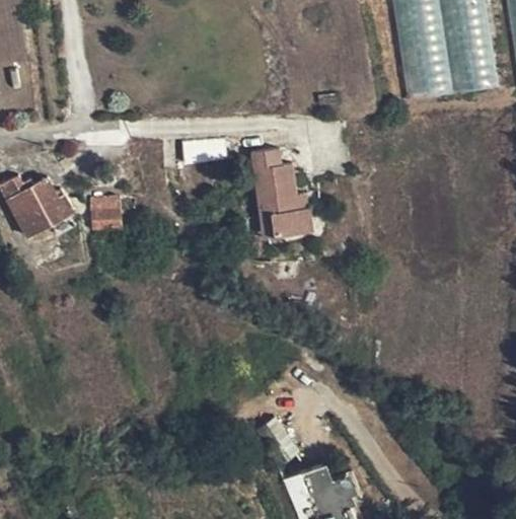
[(487,0),(394,0),(412,101),(502,86),(487,0)]
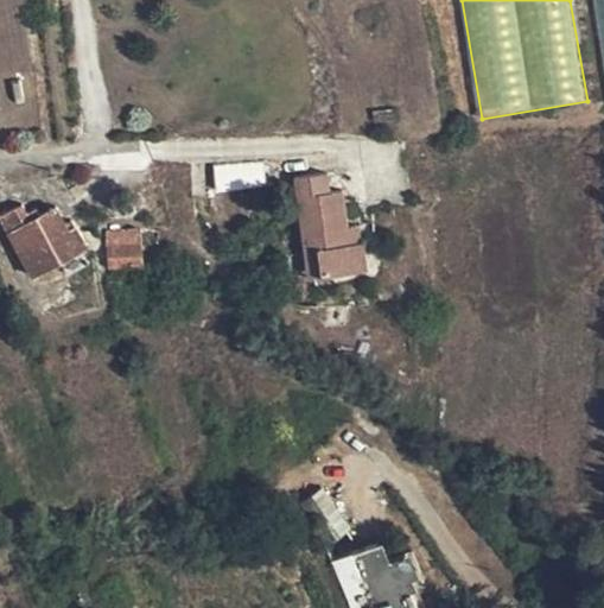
[(603,0),(590,0),(603,81),(603,0)]
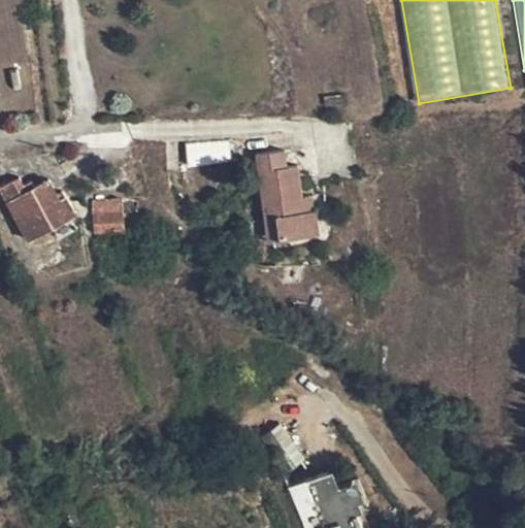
[(229,160),(229,139),(190,141),(191,162),(229,160)]
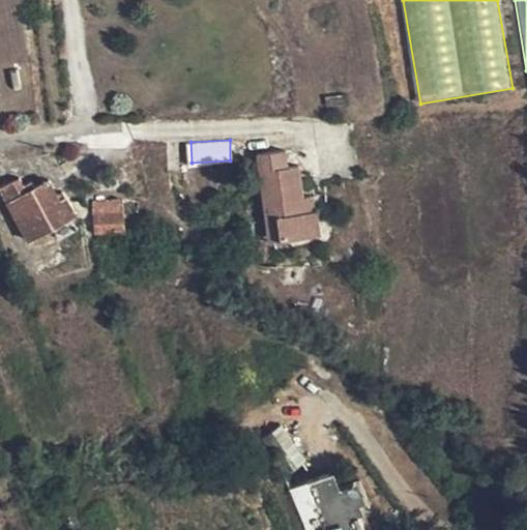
[(317,213),(312,213),(303,214),(301,199),(297,168),(285,169),(283,152),(257,155),(264,219),(276,218),(280,240),(319,236),(317,213)]
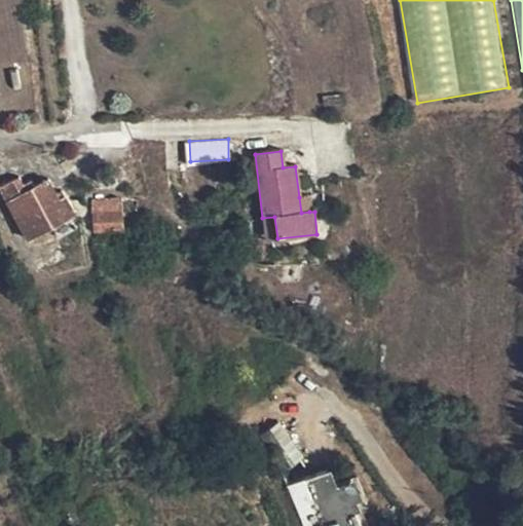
[(0,195),(27,242),(75,215),(65,197),(59,200),(47,181),(20,196),(12,184),(0,190),(0,195)]
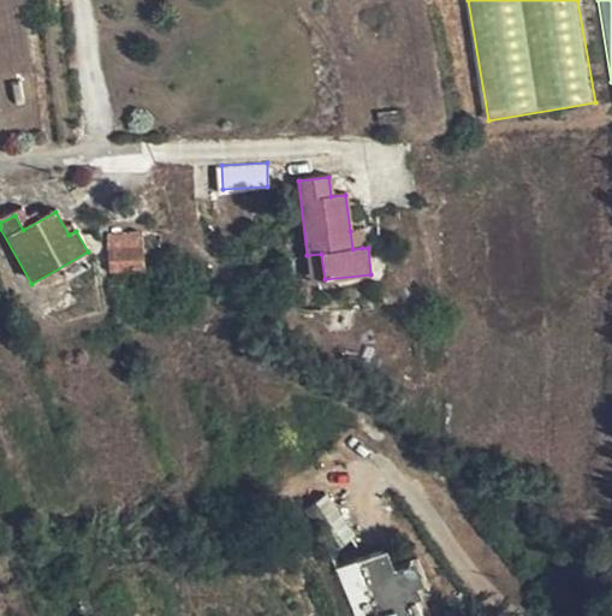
[(360,230),(350,231),(352,249),(362,248),(360,230)]
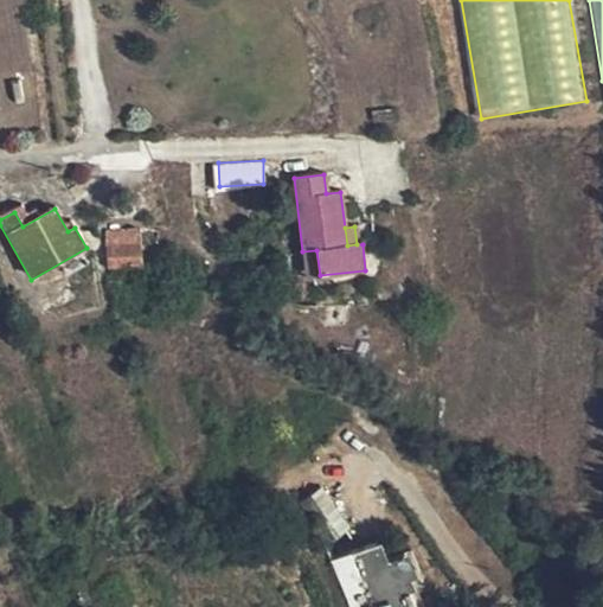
[(107,264),(109,269),(138,267),(136,229),(106,230),(107,264)]
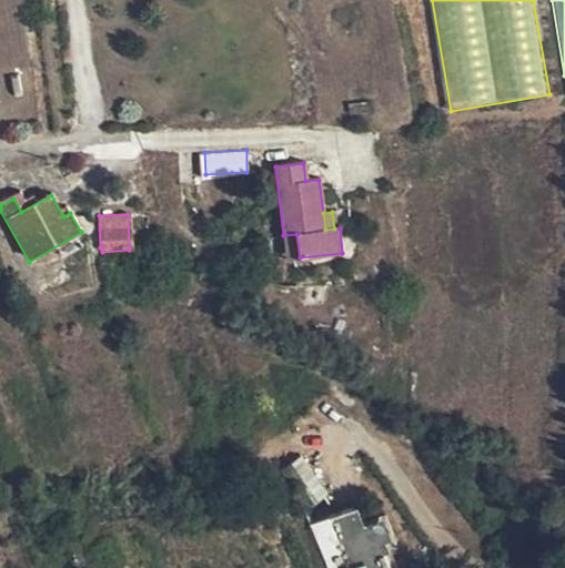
[(286,259),(300,257),(296,234),(283,235),(286,259)]
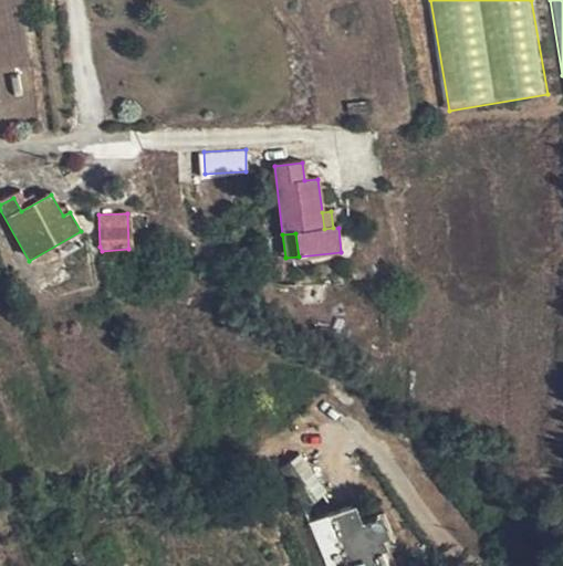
[(334,565),(386,565),(382,551),(388,549),(384,538),(388,535),(382,516),(361,523),(355,507),(327,515),(340,553),(331,556),(334,565)]
